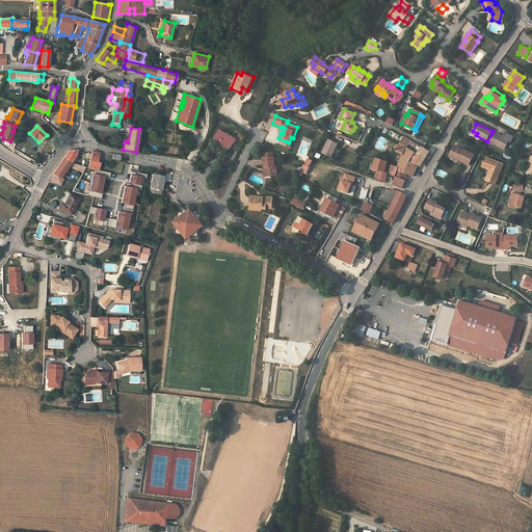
[(219,130),(214,138),(230,149),(233,143),(234,143),(236,139),(228,134),(219,130)]
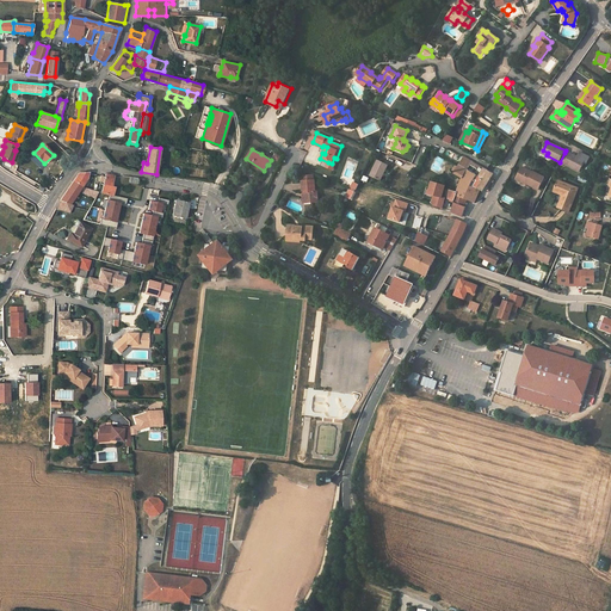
[(587,156),(573,149),(571,153),(585,161),(587,156)]
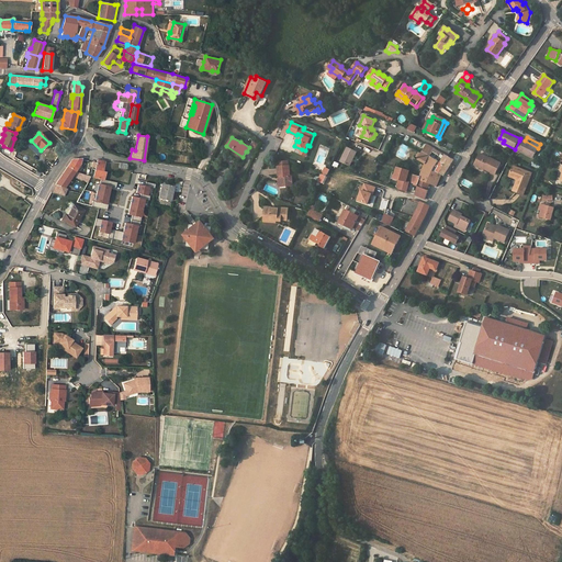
[(519,150),(534,158),(538,148),(525,141),(524,141),(523,143),(519,141),(515,149),(514,150),(518,152),(519,150)]
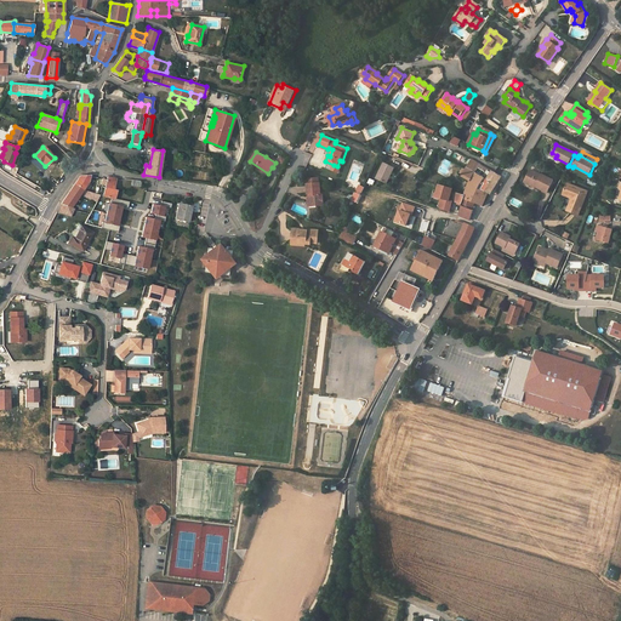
[(490,194),(502,176),(472,159),(471,161),(478,166),(490,174),(486,180),(474,172),(472,177),(484,184),(483,189),(489,193),(490,194)]
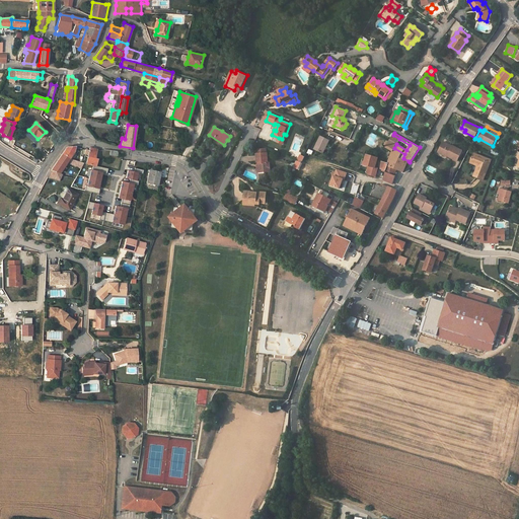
[(277,142),(283,144),(287,135),(286,135),(284,134),(282,139),(279,138),(277,142)]
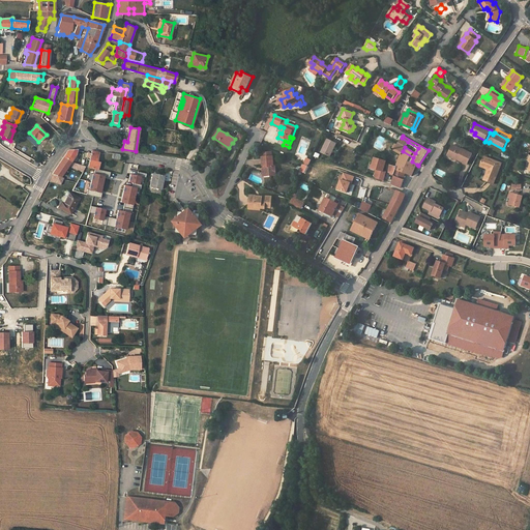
[(408,142),(402,138),(399,143),(405,147),(408,142)]
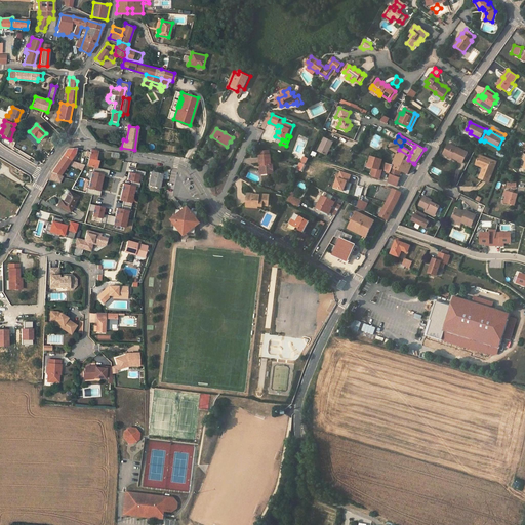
[(333,142),(324,137),(318,151),(326,155),(333,142)]
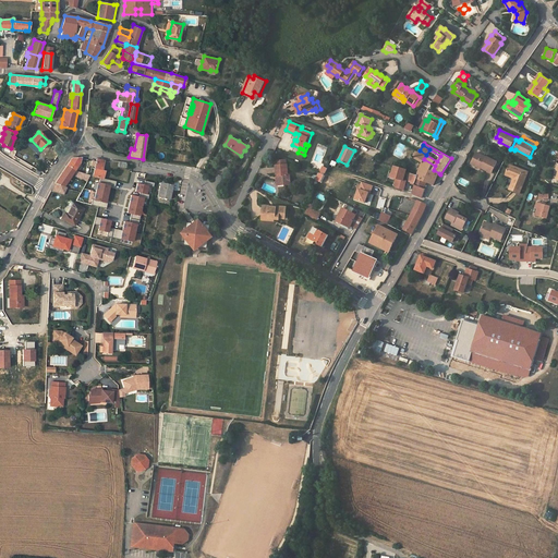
[(415,158),(423,162),(417,176),(417,177),(419,177),(426,182),(434,184),(439,173),(434,170),(435,166),(424,159),(426,155),(420,150),(419,153),(415,157),(415,158)]
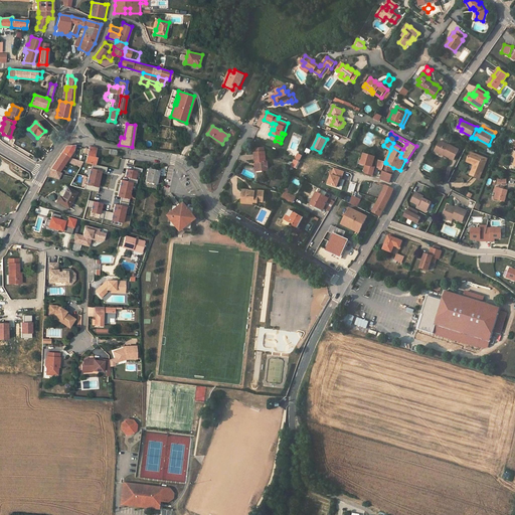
[(459,150),(449,145),(440,141),(436,149),(445,154),(444,154),(454,159),(459,150)]
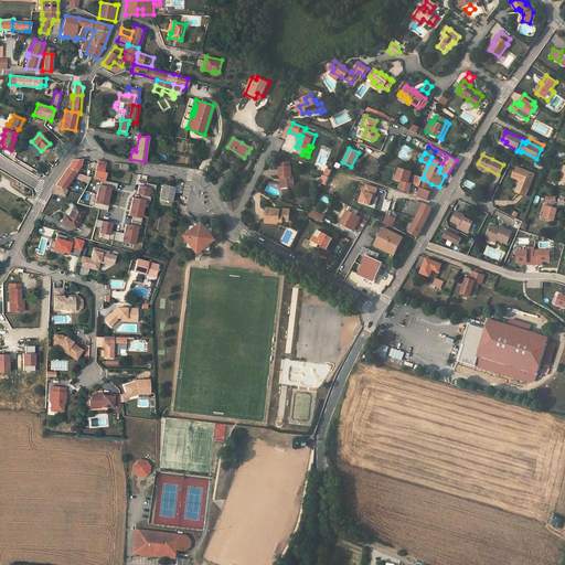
[(55,185),(64,189),(80,167),(82,159),(73,159),(55,185)]
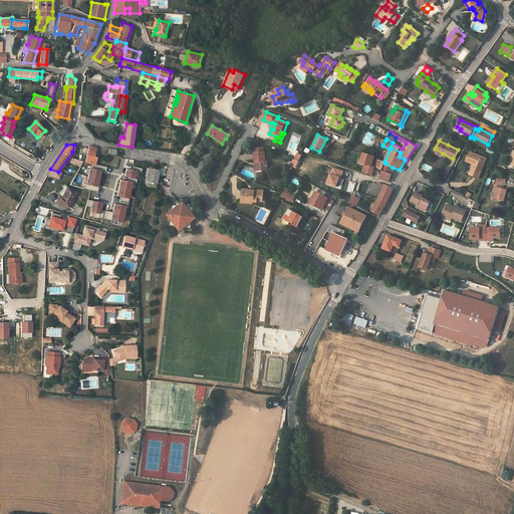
[(96,157),(93,157),(95,148),(88,146),(88,149),(87,152),(87,153),(85,162),(94,164),(96,157)]
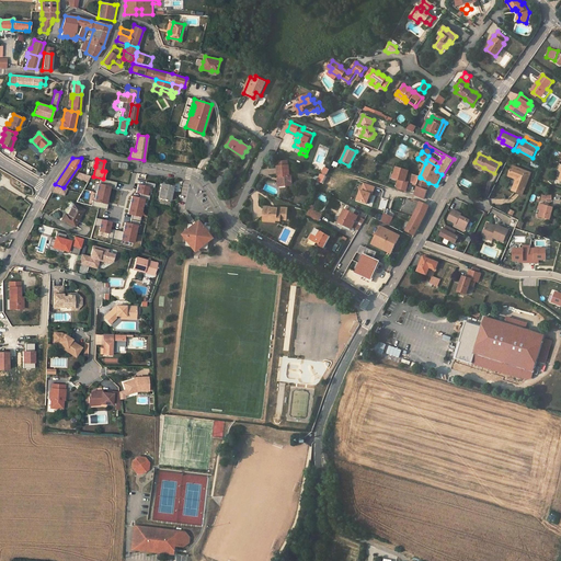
[(281,176),(281,178),(278,180),(278,183),(286,183),(287,185),(293,185),(293,175),(290,175),(289,165),(288,165),(278,165),(277,165),(278,176),(281,176)]
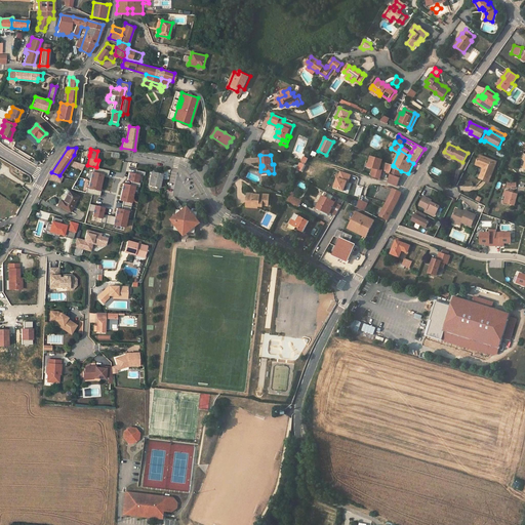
[(380,159),(371,156),(368,166),(372,167),(370,174),(372,175),(372,176),(380,179),(382,170),(379,169),(382,161),(382,160),(380,160),(380,159)]
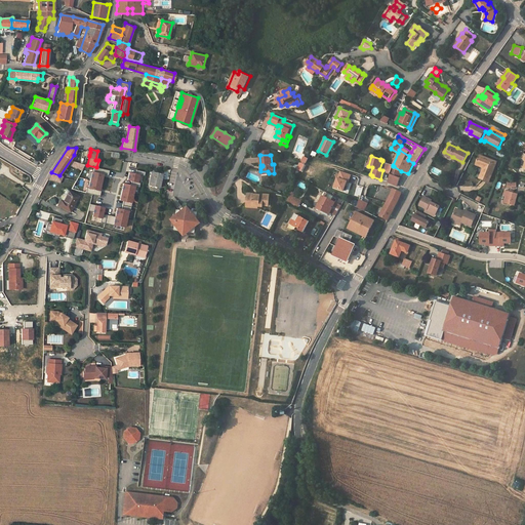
[(482,169),(480,177),(489,180),(496,162),(492,160),(491,162),(487,160),(488,159),(480,156),(477,163),(486,167),(485,169),(482,169)]
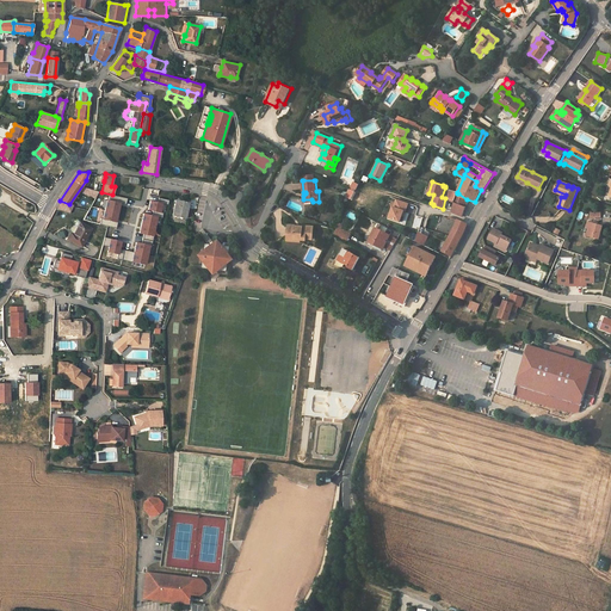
[(80,193),(96,198),(98,192),(82,186),(80,193)]
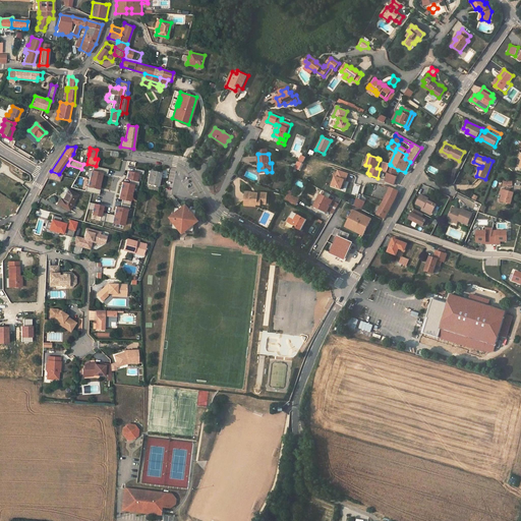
[(386,181),(394,184),(395,181),(397,176),(396,175),(398,170),(391,165),(387,171),(388,171),(386,181)]
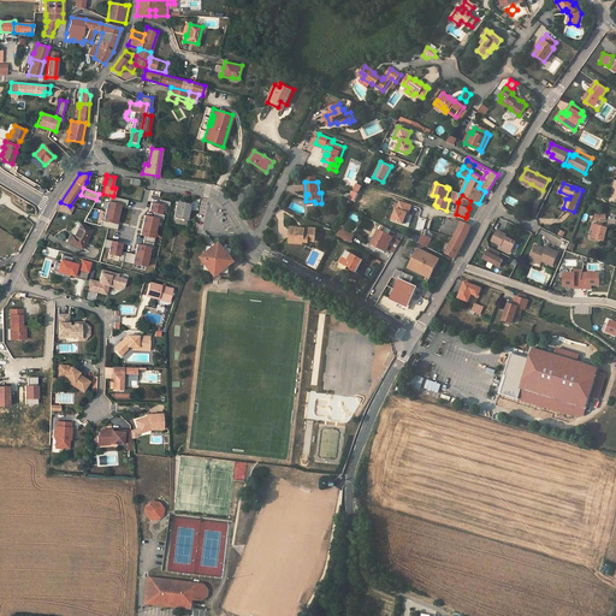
[(177,201),(173,217),(187,219),(190,203),(177,201)]
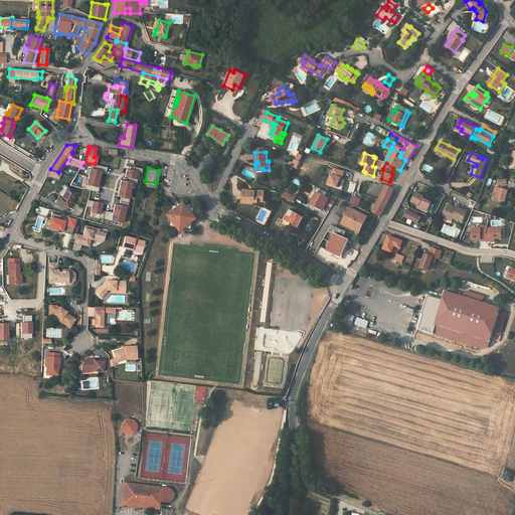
[(331,174),(328,183),(337,187),(339,182),(340,178),(342,178),(344,171),(334,168),(332,175),(331,174)]
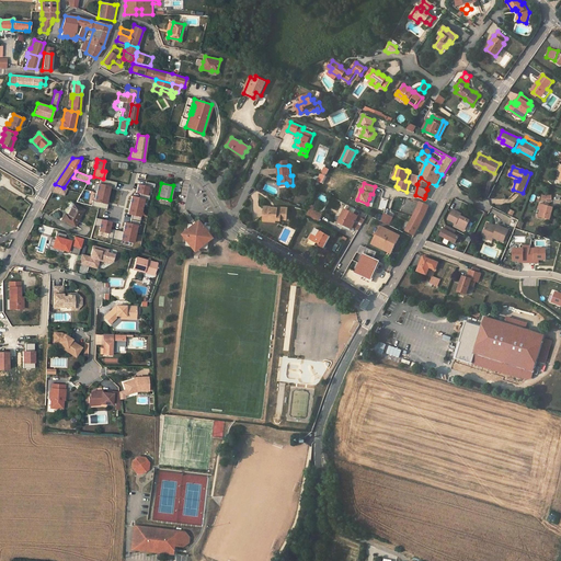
[(135,193),(147,195),(148,186),(137,184),(135,193)]
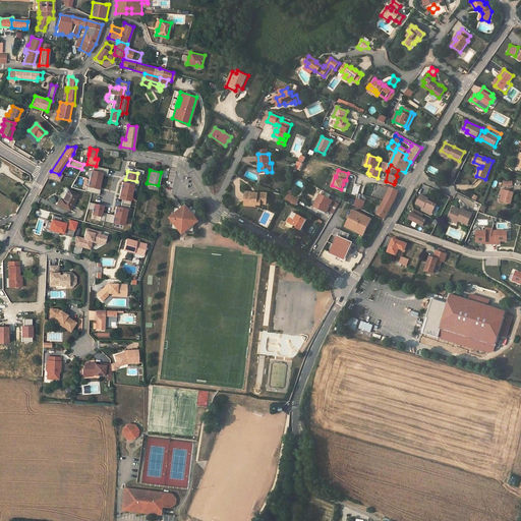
[(128,208),(133,184),(121,181),(117,199),(122,200),(121,206),(128,208)]
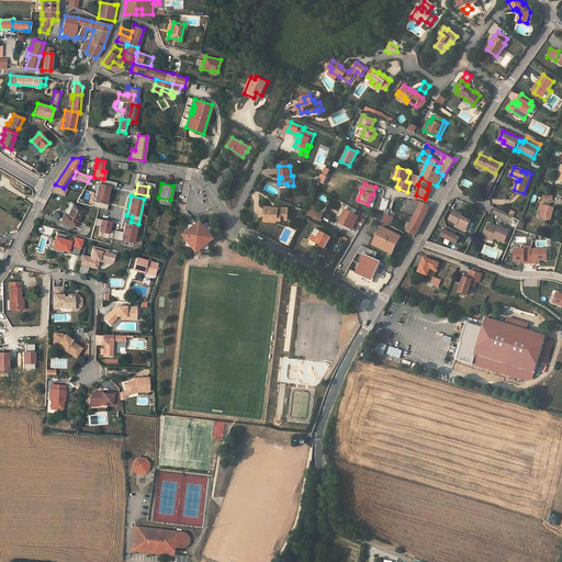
[(411,222),(407,229),(415,234),(427,214),(429,206),(420,203),(417,211),(411,222)]
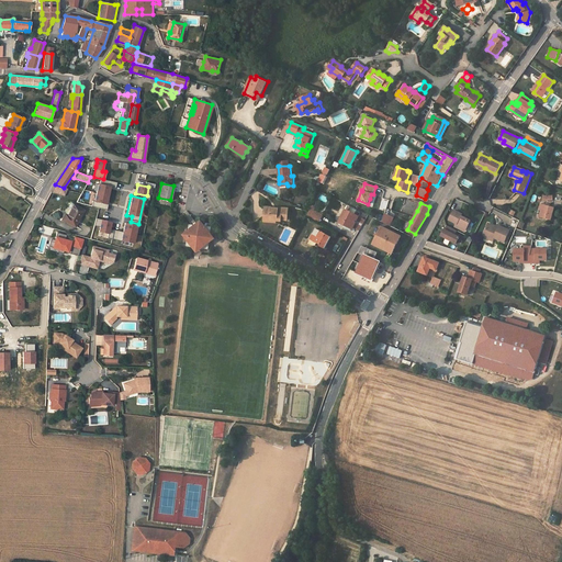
[(554,208),(541,204),(540,208),(541,209),(539,217),(551,220),(554,208)]
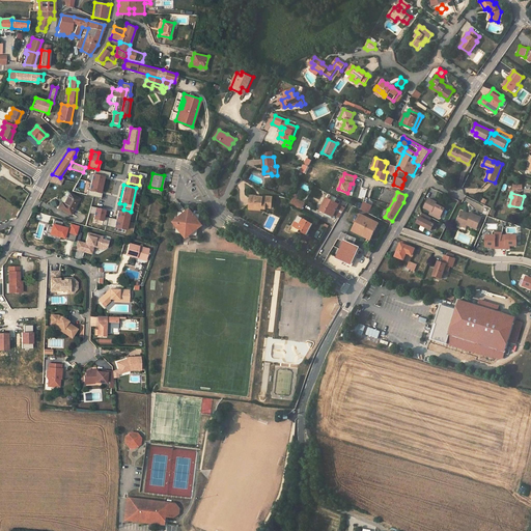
[(58,207),(71,214),(79,199),(70,194),(67,198),(63,196),(59,202),(61,203),(58,207)]
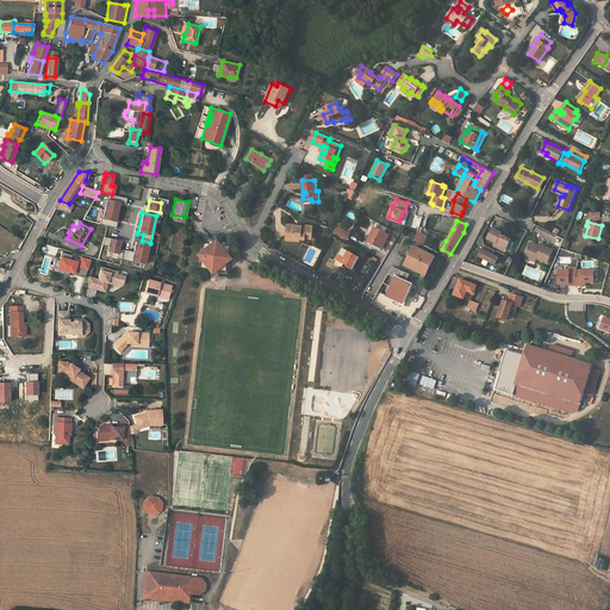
[(304,228),(294,226),(294,225),(287,224),(286,237),(293,237),(293,240),(300,241),(300,238),(312,240),(313,226),(304,225),(304,228)]
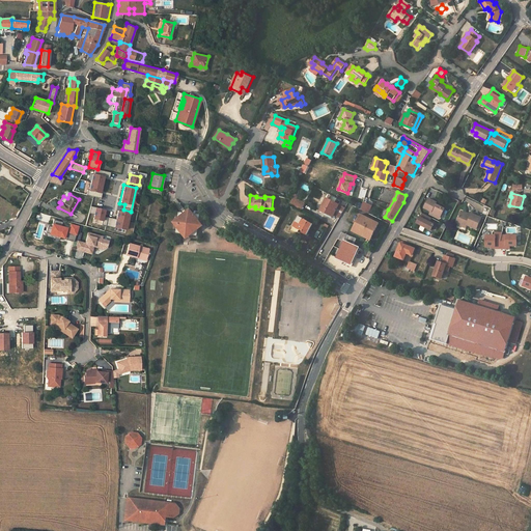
[(320,211),(333,217),(333,215),(339,218),(345,207),(327,198),(320,211)]
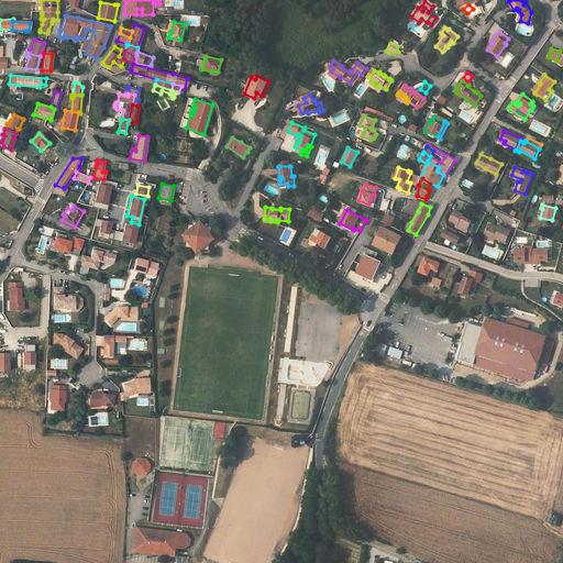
[(466,231),(471,221),(462,217),(463,214),(455,211),(451,220),(457,223),(456,225),(466,231)]
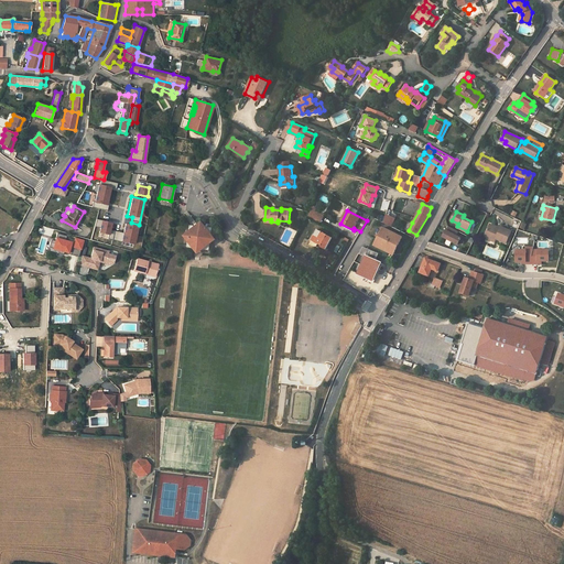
[(386,215),(382,225),(392,227),(396,217),(386,215)]
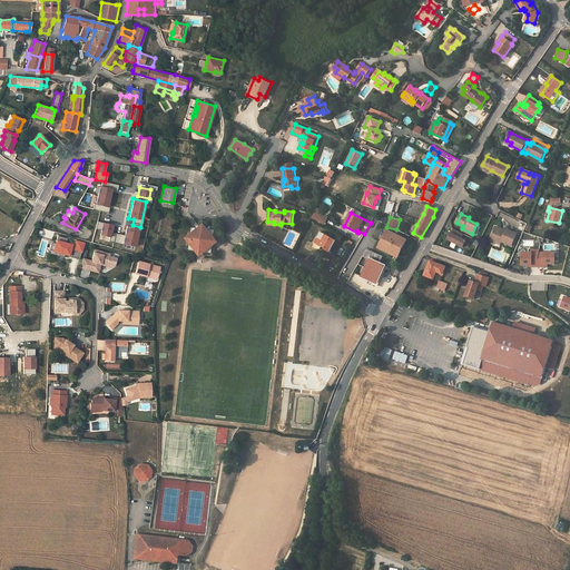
[(98,239),(108,242),(112,226),(98,222),(96,228),(100,231),(98,239)]
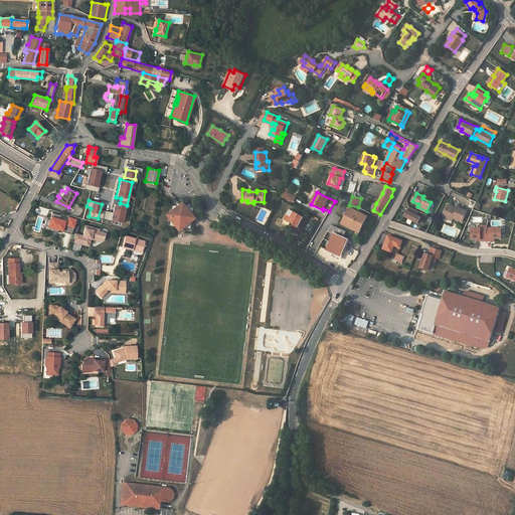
[(190,224),(197,219),(184,201),(165,215),(179,234),(191,225),(190,224)]
